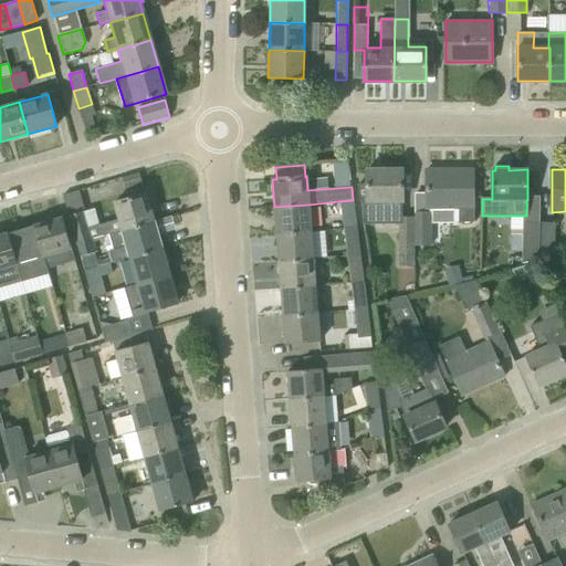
[(367,170),(367,192),(367,219),(385,219),(385,202),(402,203),(402,170),(367,170)]
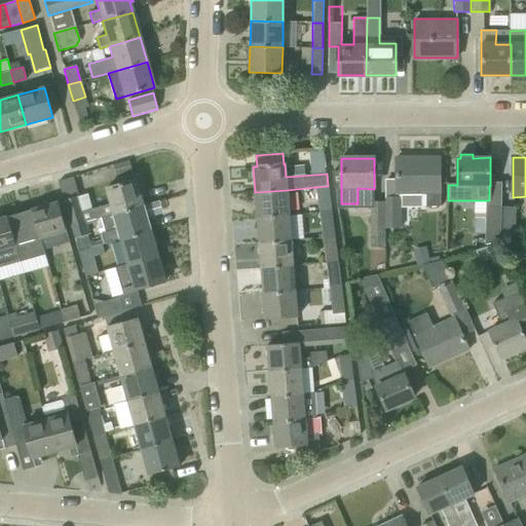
[(396,195),(425,194),(425,207),(439,207),(439,158),(396,158),(396,195)]
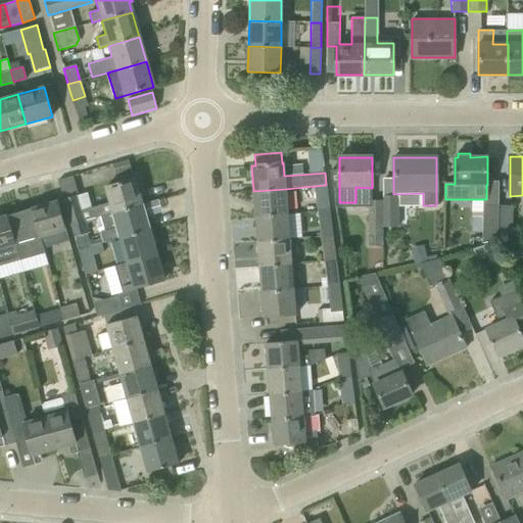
[(129,159),(113,163),(117,178),(133,174),(129,159)]
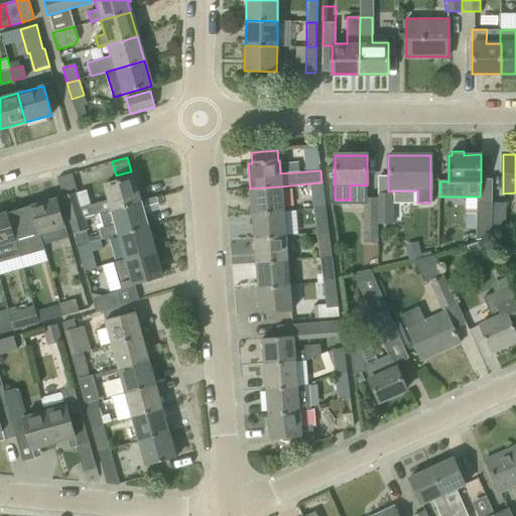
[(109,200),(87,206),(90,216),(99,214),(109,211),(110,211),(140,203),(136,188),(141,187),(136,170),(131,171),(116,175),(117,181),(104,184),(109,200)]
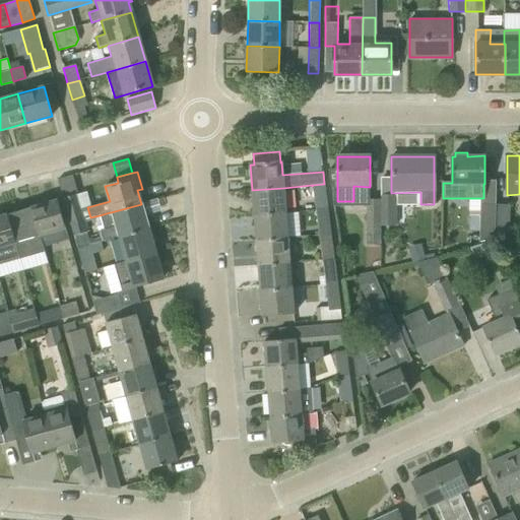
[(327,209),(324,184),(313,185),(312,186),(315,210),(327,209)]
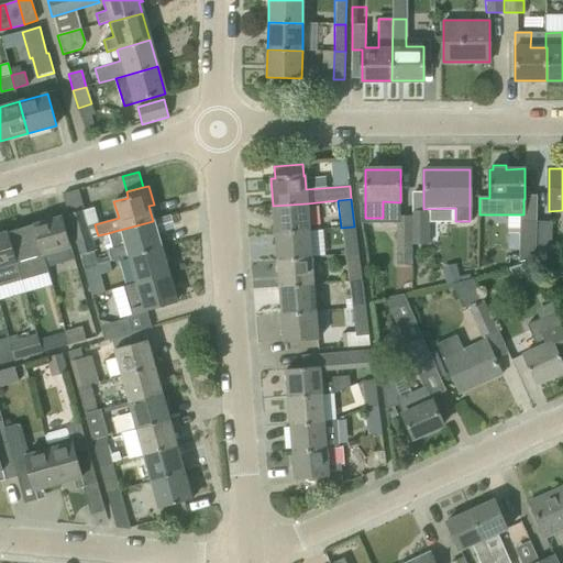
[(273,206),(275,233),(310,231),(307,203),(273,206)]
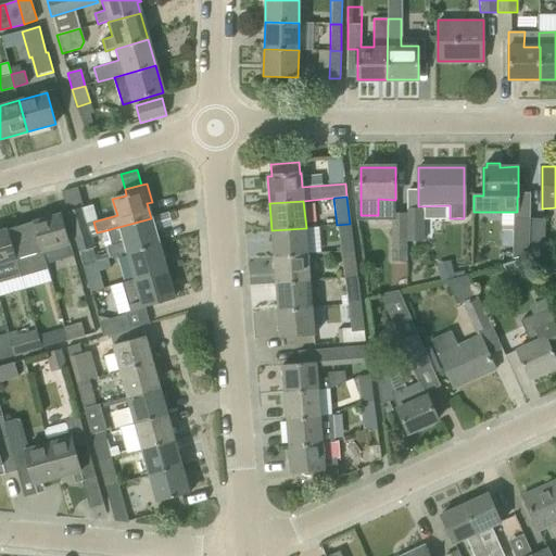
[(67,212),(75,240),(90,236),(81,207),(67,212)]
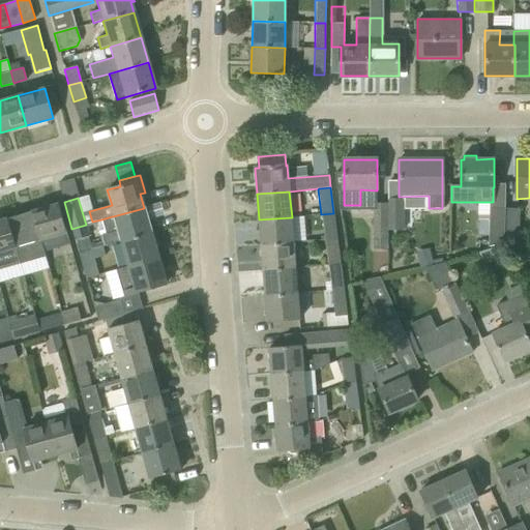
[(387,199),(387,203),(387,230),(404,231),(404,198),(387,199)]
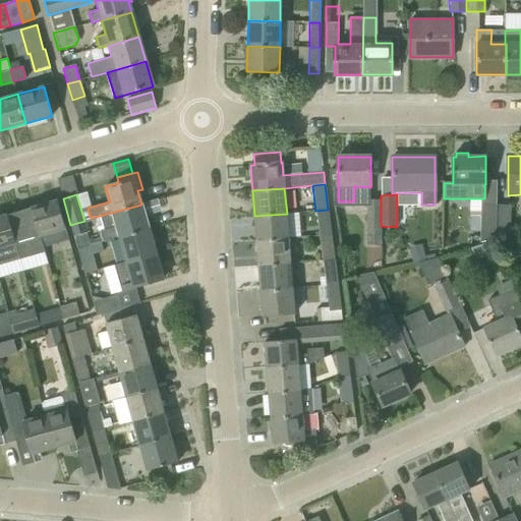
[(381,199),(365,199),(364,228),(381,230),(381,226),(381,199)]
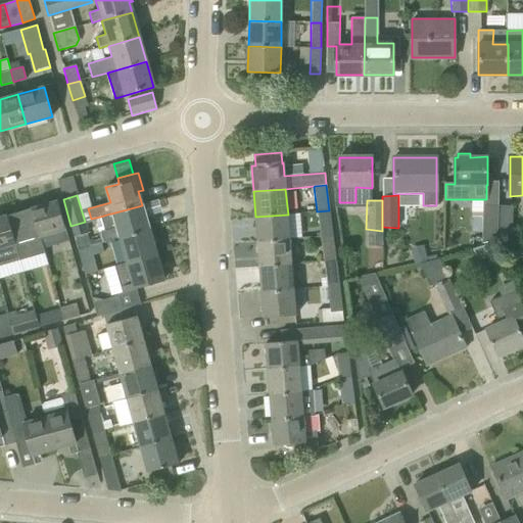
[(57,201),(31,208),(39,238),(40,238),(40,237),(65,230),(57,201)]
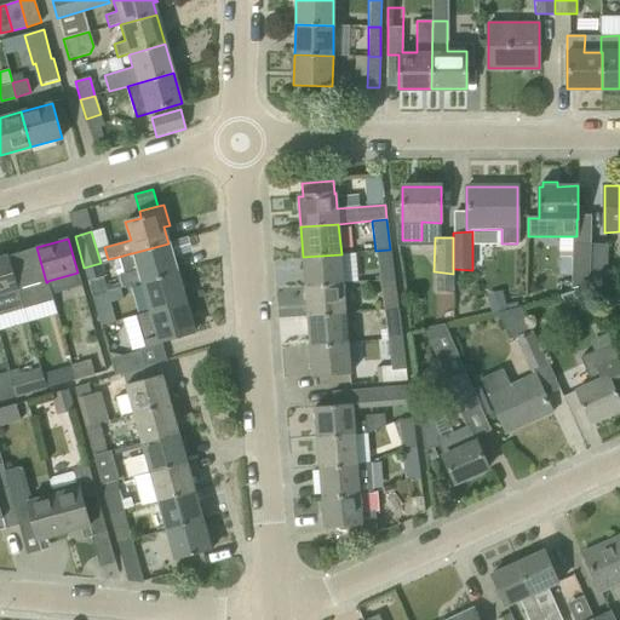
[(131,253),(119,257),(124,275),(119,276),(122,288),(141,283),(176,273),(168,244),(132,253),(131,253)]
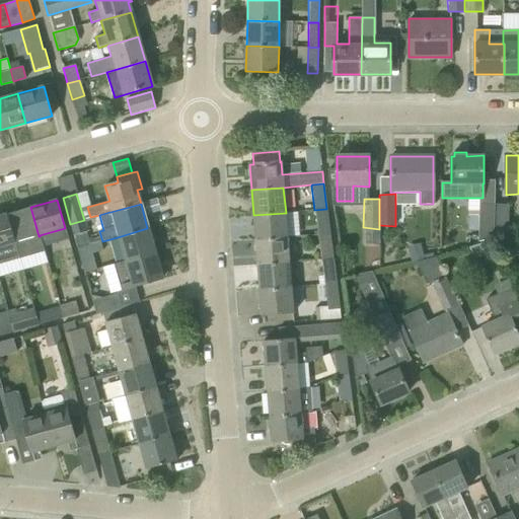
[(480,204),(479,241),(497,238),(496,204),(480,204)]
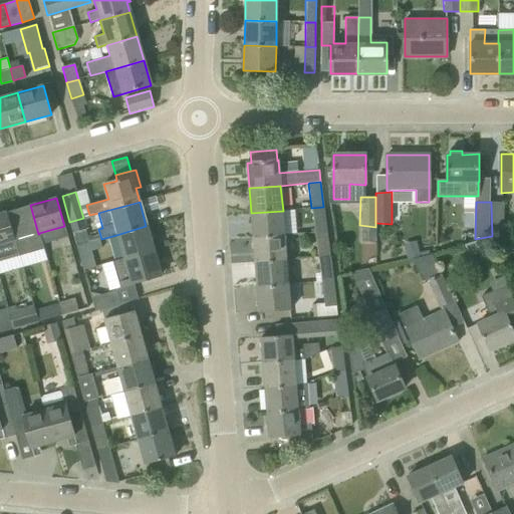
[(492,236),(491,239),(495,239),(502,238),(504,202),(491,202),(492,236)]
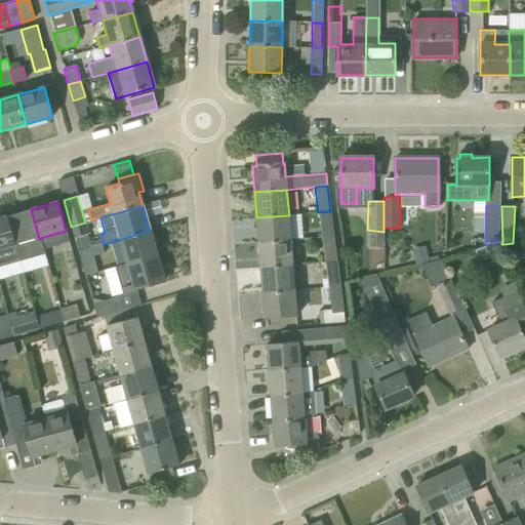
[(31,209),(5,216),(13,245),(14,244),(27,241),(33,260),(46,256),(40,239),(39,239),(31,209)]
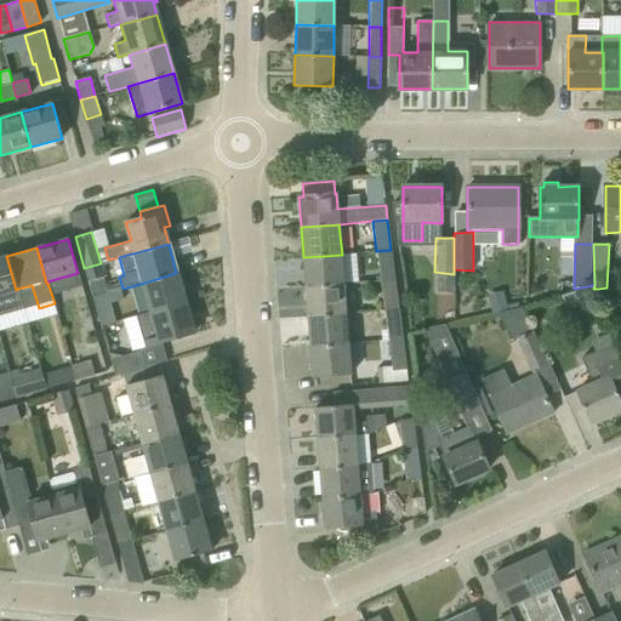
[(394,279),(391,250),(376,251),(380,280),(394,279)]
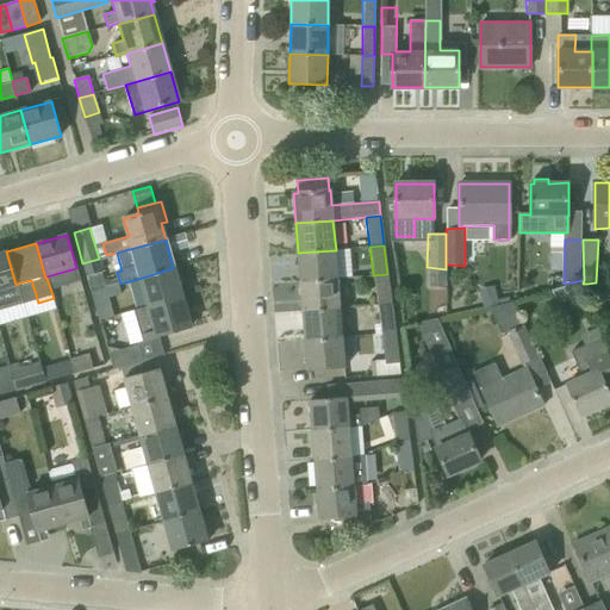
[(298,253),(300,282),(331,280),(337,279),(336,250),(298,253)]
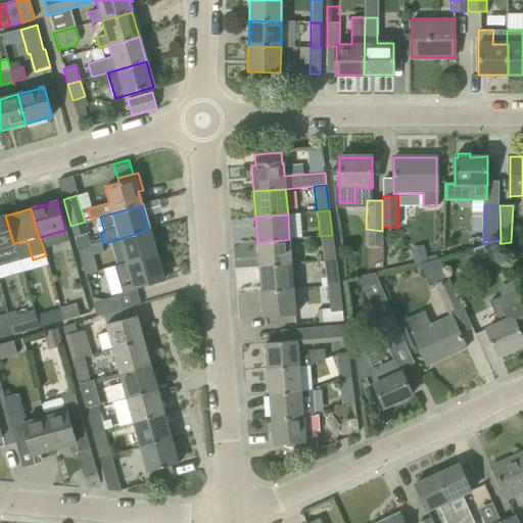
[(5,216),(0,218),(0,266),(20,260),(14,243),(13,244),(5,216)]
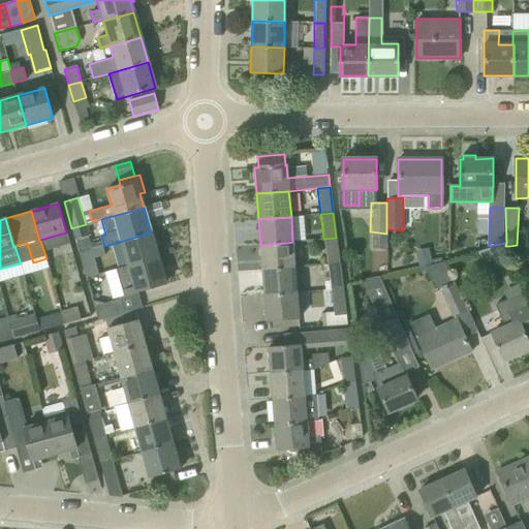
[(71,228),(79,253),(91,249),(87,235),(88,234),(86,224),(71,228)]
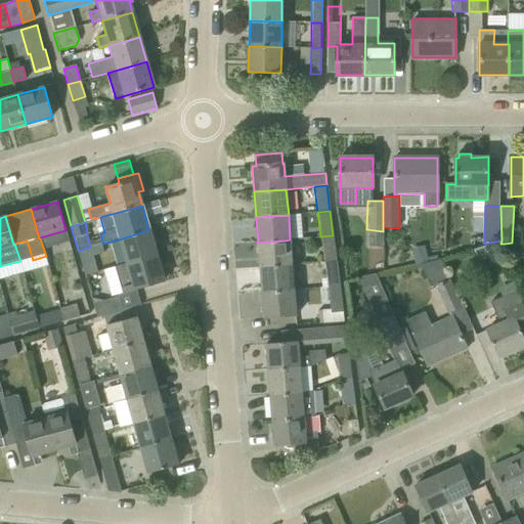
[(119,239),(126,263),(126,265),(157,256),(148,230),(119,239)]
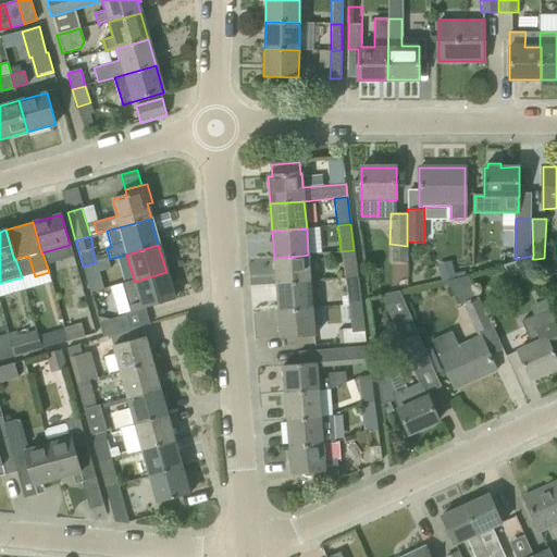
[(357,277),(354,250),(341,251),(345,280),(357,277)]
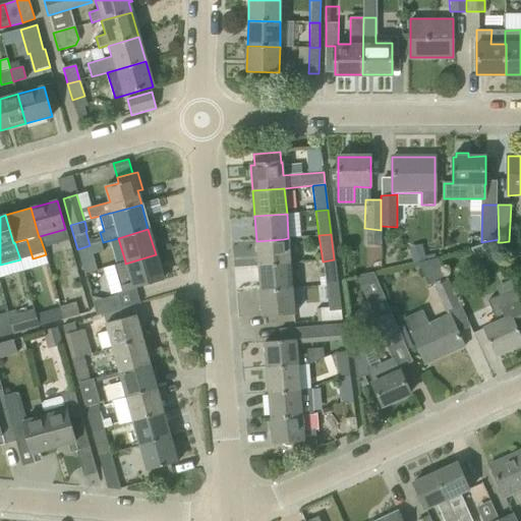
[(256,241),(258,266),(290,264),(288,238),(283,239),(256,241)]
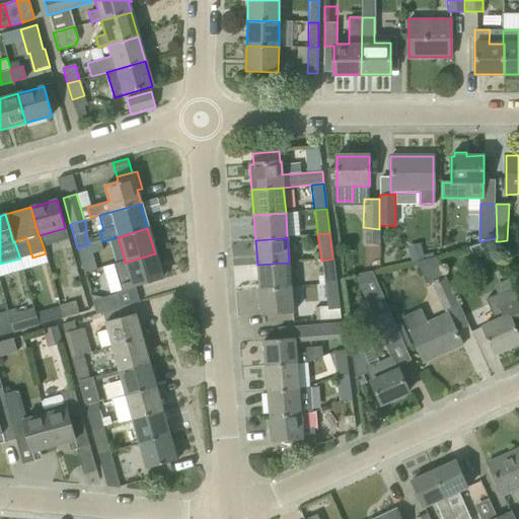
[(492,239),(486,241),(490,253),(496,251),(492,239)]
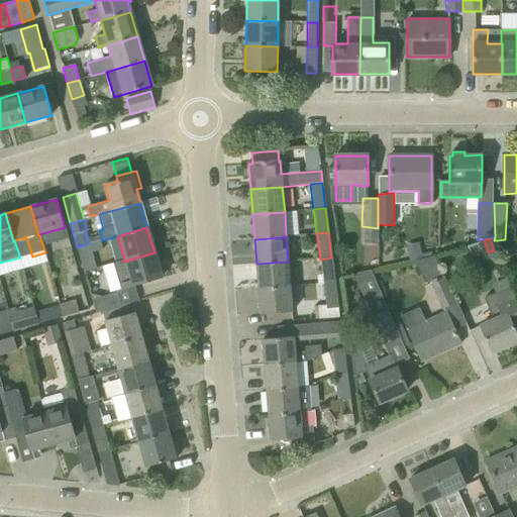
[(89,243),(77,247),(81,263),(93,260),(92,253),(99,251),(99,240),(89,243)]
